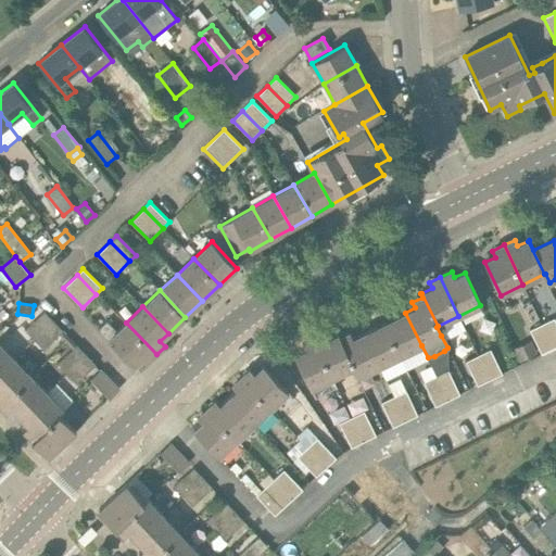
[(25,330),(34,340),(53,320),(45,312),(25,330)]
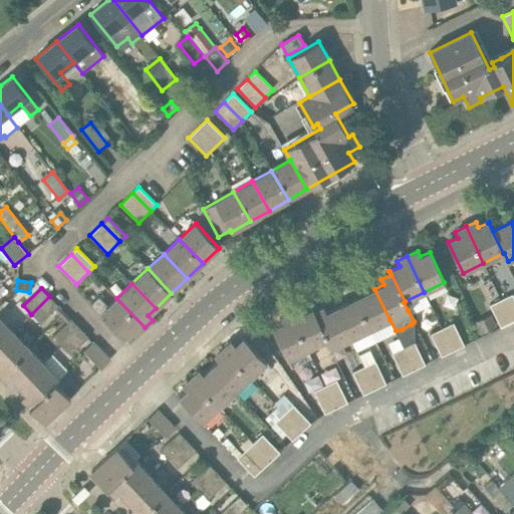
[(390,319),(374,289),(354,298),(369,328),(390,319)]
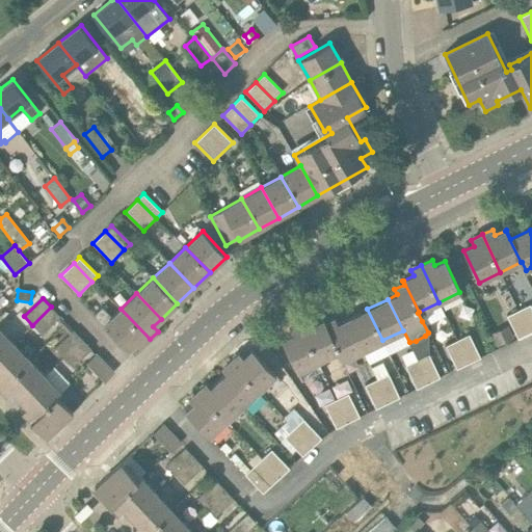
[(519,311),(530,334),(531,333),(531,308),(530,304),(519,311)]
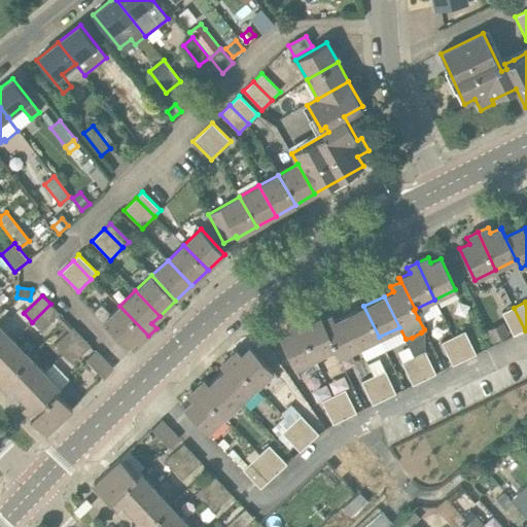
[(50,304),(32,322),(41,331),(60,314),(50,304)]
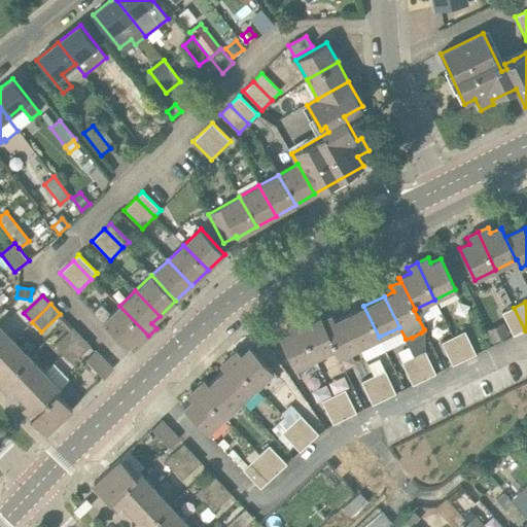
[(139,344),(148,336),(119,306),(111,314),(102,304),(93,312),(127,347),(135,340),(139,344)]
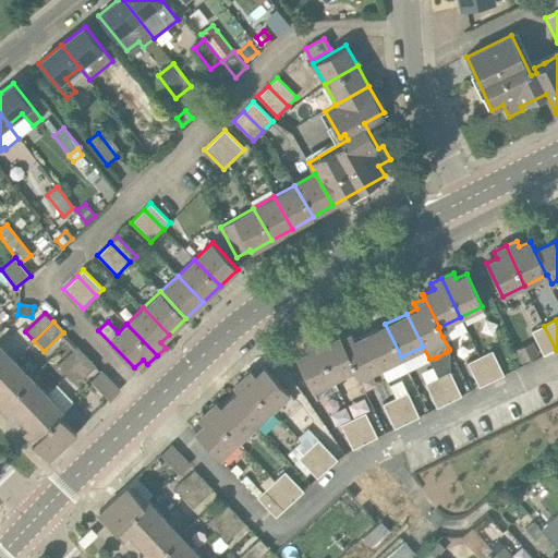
[(401,356),(385,324),(364,334),(380,367),(401,356)]
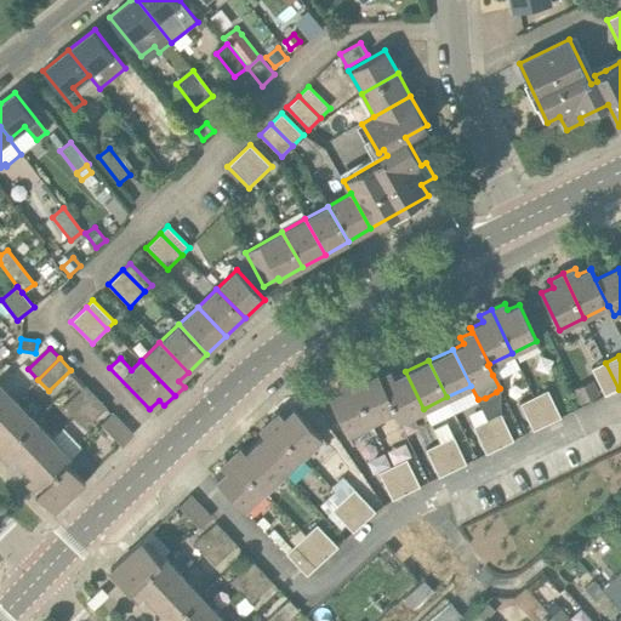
[(619,389),(605,363),(592,369),(605,397),(619,389)]
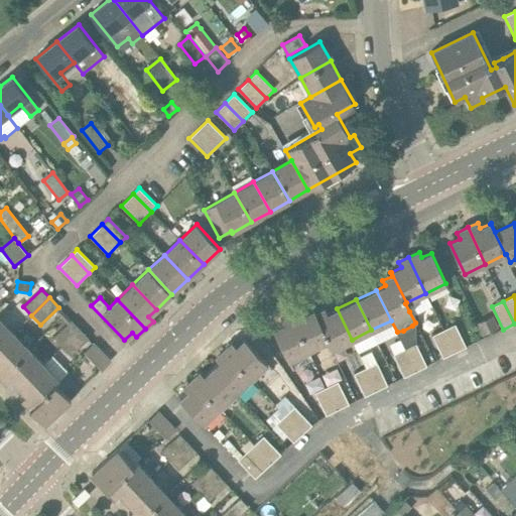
[(352,340),(337,308),(327,313),(325,309),(315,313),(314,310),(313,310),(329,341),(333,349),(352,340)]
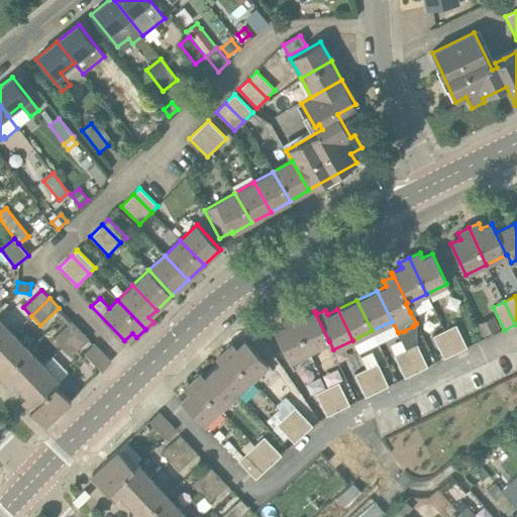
[(329,341),(314,311),(304,316),(302,310),(292,315),(309,350),(329,341)]
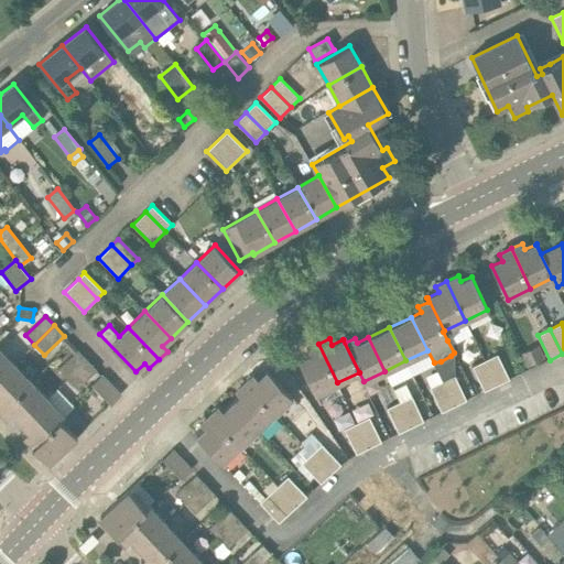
[(337,382),(318,344),(307,349),(310,355),(299,360),(315,393),(337,382)]
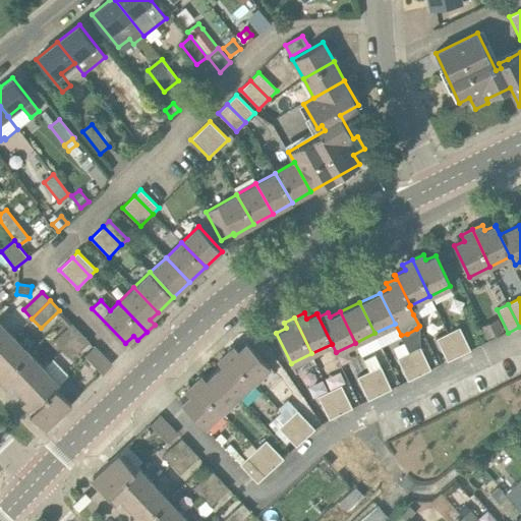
[(487,338),(502,331),(497,319),(481,326),(487,338)]
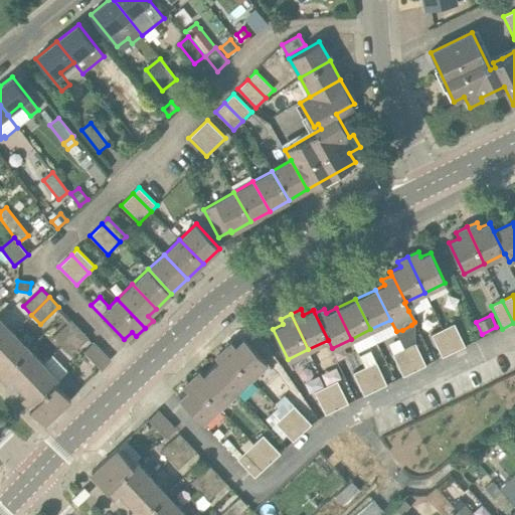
[(0,345),(14,332),(0,318),(0,345)]
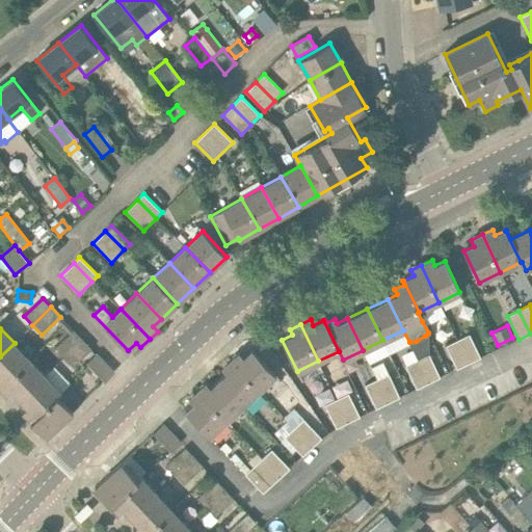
[(55,348),(63,356),(82,339),(74,330),(55,348)]
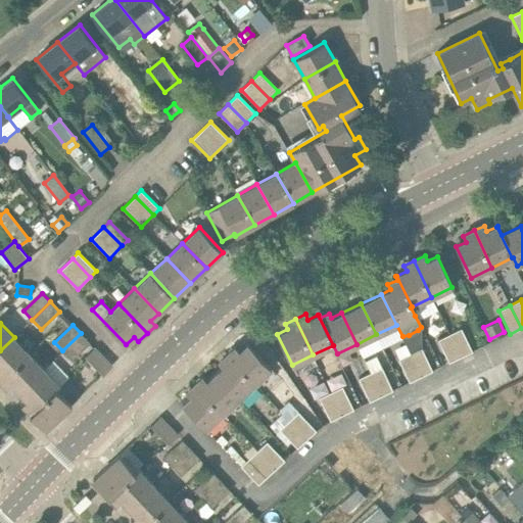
[(449,334),(461,358),(472,351),(461,329),(449,334)]
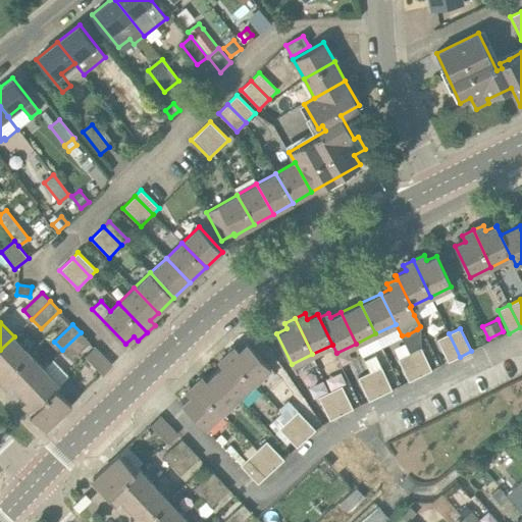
[(81,332),(62,350),(71,360),(91,343),(81,332)]
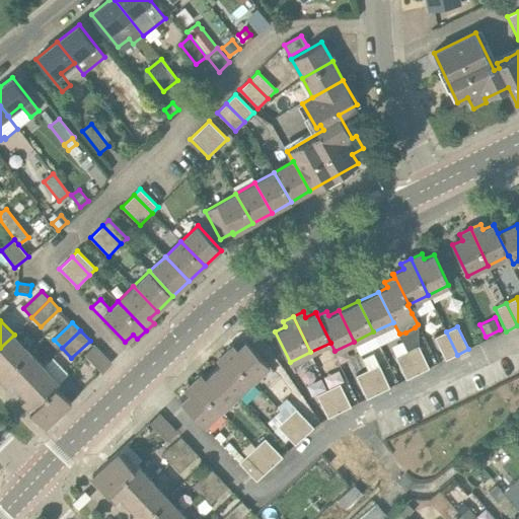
[(457,355),(446,331),(434,338),(445,361),(457,355)]
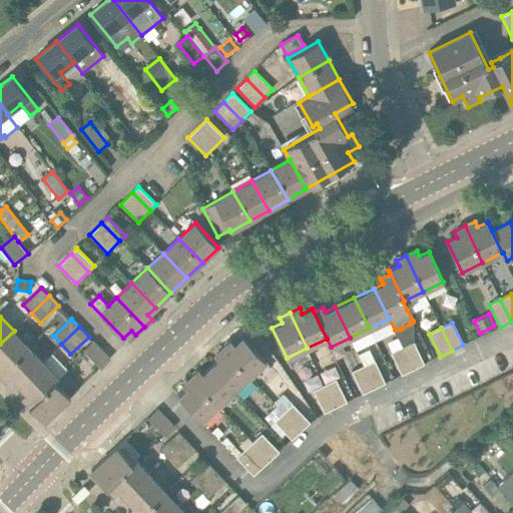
[(0,374),(29,347),(14,331),(0,344),(0,374)]
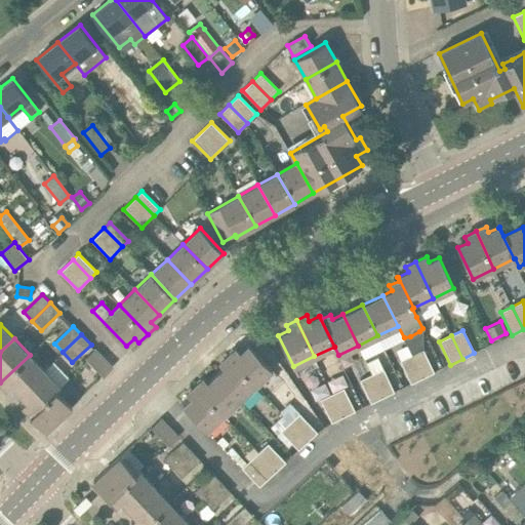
[(236,348),(227,357),(255,387),(272,371),(248,346),(240,353),(236,348)]
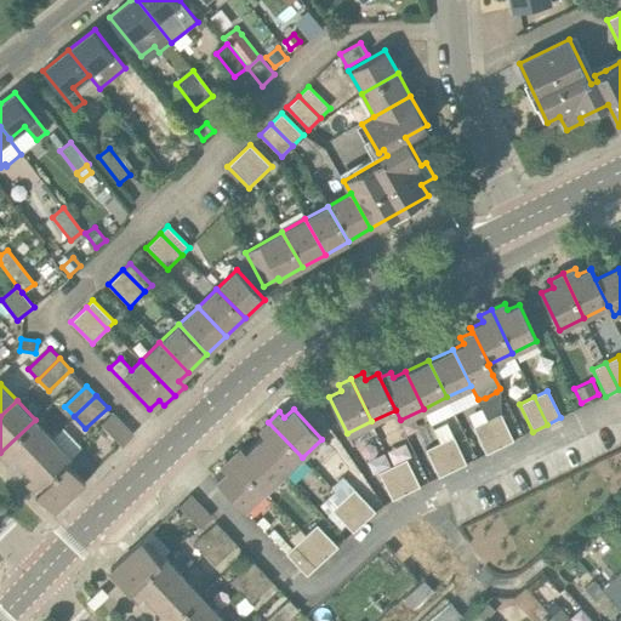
[(123,445),(134,434),(113,412),(102,423),(123,445)]
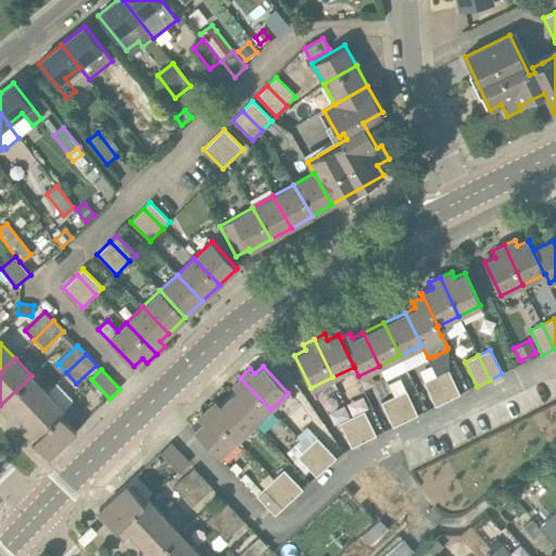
[(436,376),(447,401),(459,395),(447,370),(436,376)]
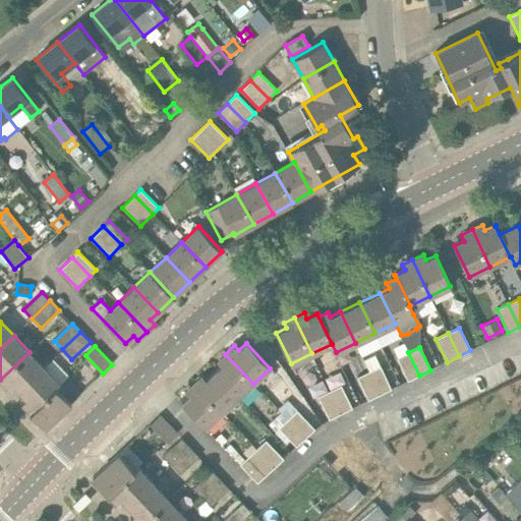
[(19,392),(44,367),(30,352),(0,380),(0,381),(7,389),(12,385),(19,392)]
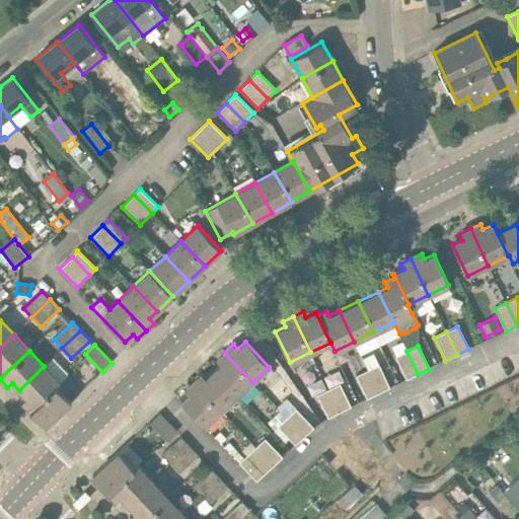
[(418,374),(406,351),(394,357),(405,380),(418,374)]
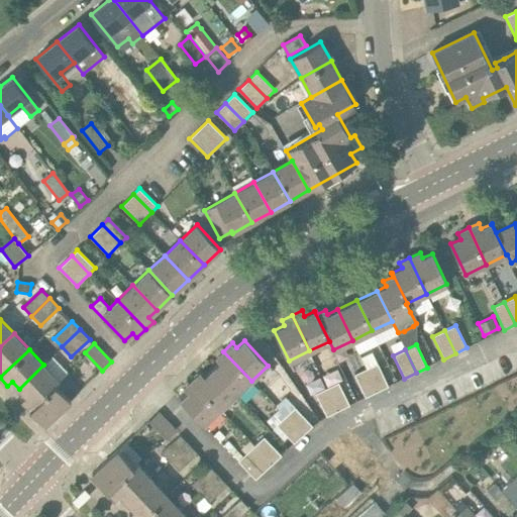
[(251,381),(223,351),(216,358),(220,363),(212,371),(235,396),(251,381)]
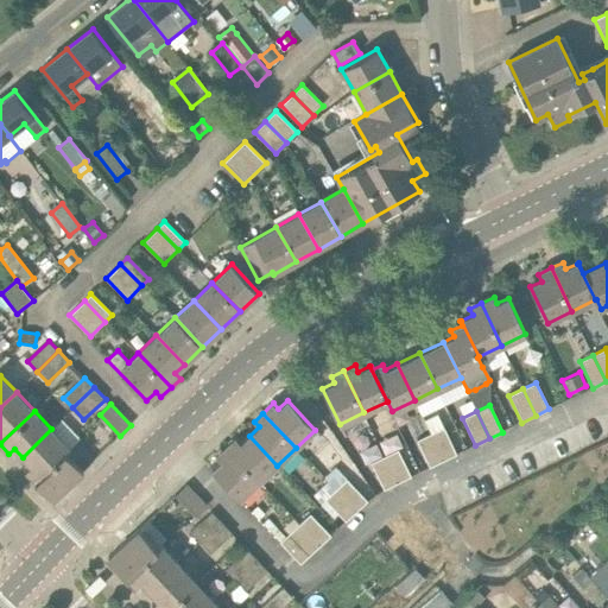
[(430,434),(443,461),(456,455),(443,428),(430,434)]
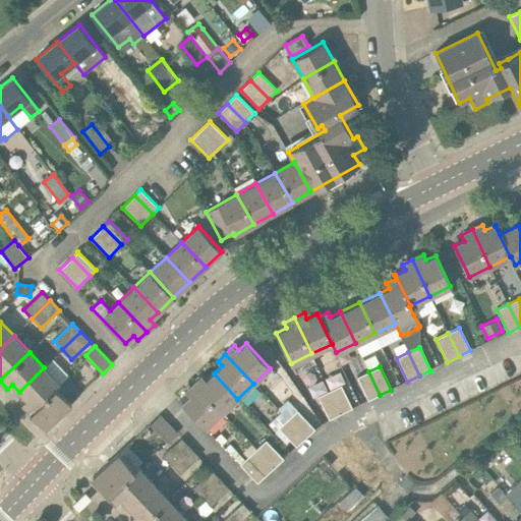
[(30,412),(59,384),(44,367),(19,392),(26,399),(21,404),(30,412)]
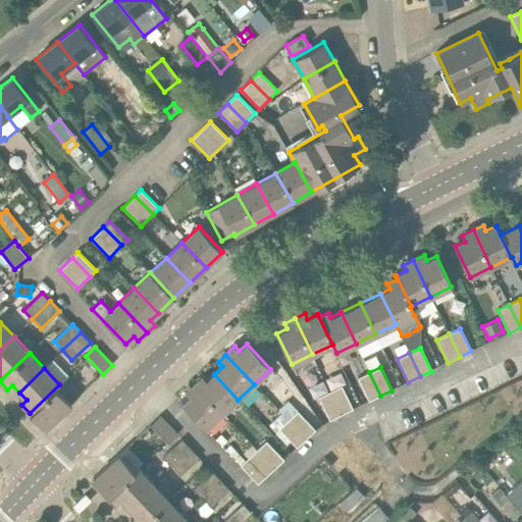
[(380,396),(369,372),(358,378),(369,402),(380,396)]
